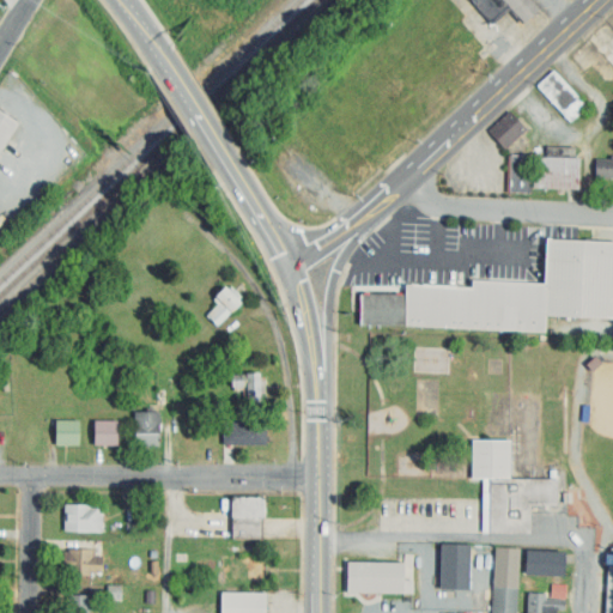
[(530,0),(540,10),(523,25),(510,11),(493,25),(471,0),(530,0)]
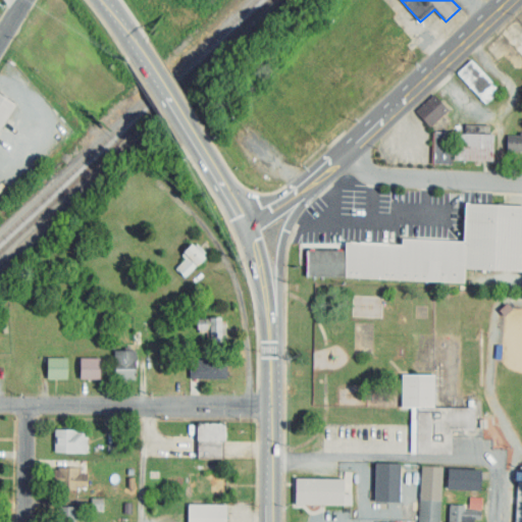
[(456,73),(483,105),(499,91),(471,59),(456,73)]
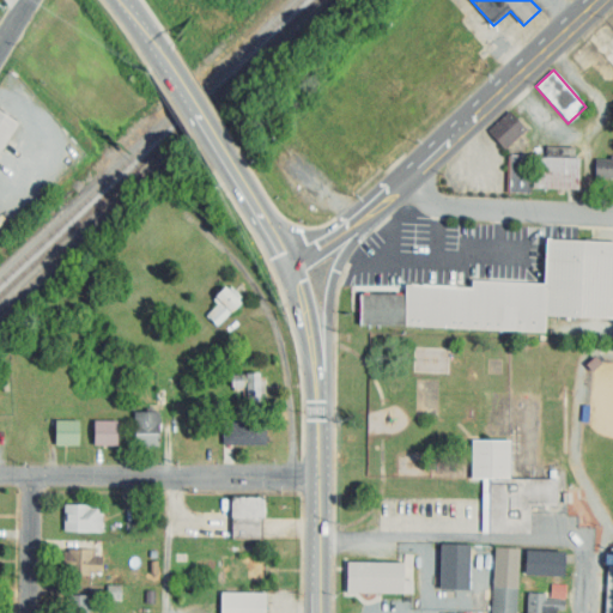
[(0,111),(17,123),(0,149),(0,111)]
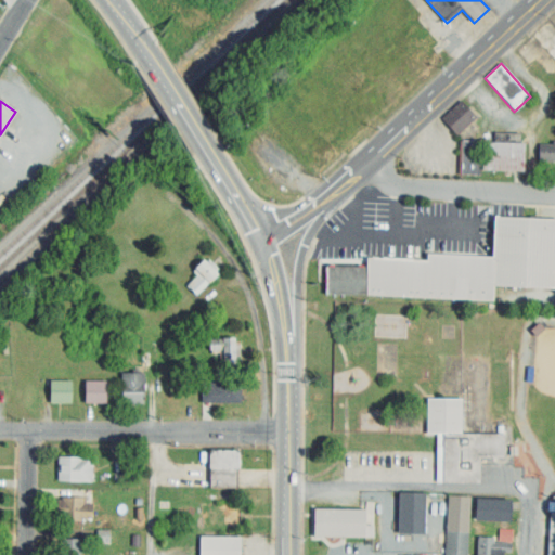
[(461,103),(475,118),(456,136),(442,119),(461,103)]
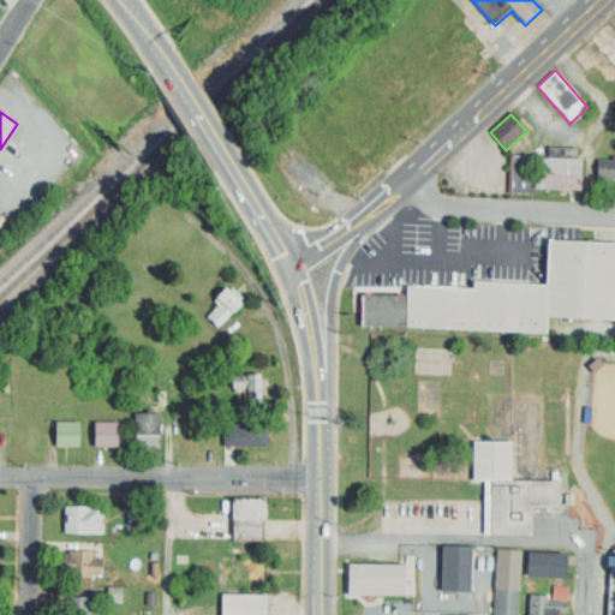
[(511,155),(581,157),(580,190),(531,187),(531,193),(509,193),(511,155)]
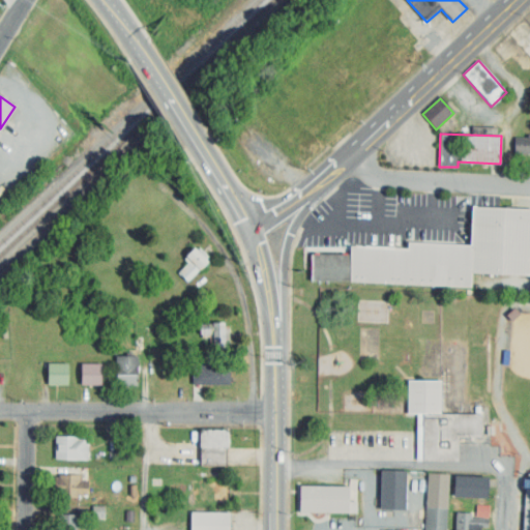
[(529,138),(516,138),(514,154),(529,154),(529,138)]
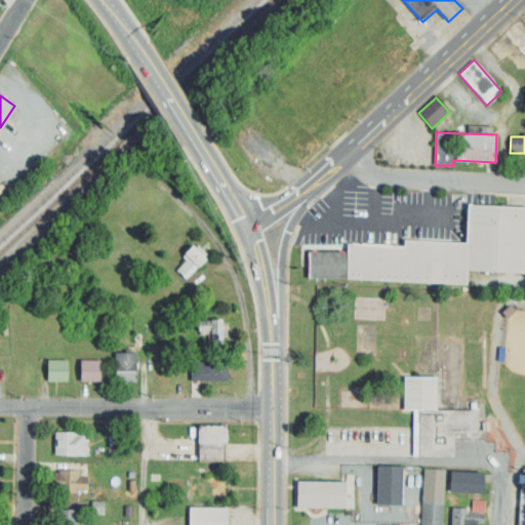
[(307,252),(348,253),(349,245),(404,247),(404,241),(467,243),(468,205),(524,206),(524,272),(466,270),(466,285),(306,280),(307,252)]
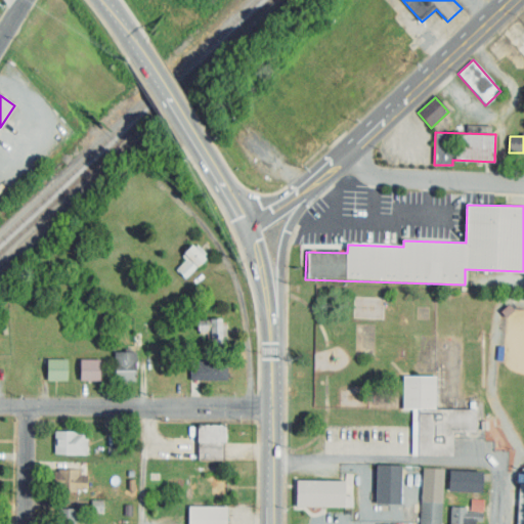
[(192,246),(208,260),(199,269),(197,268),(186,278),(179,272),(189,261),(183,255),(192,246)]
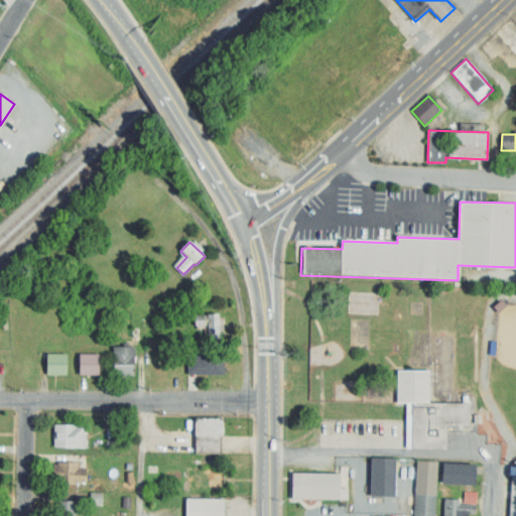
[(217,312),(219,337),(208,338),(207,324),(195,325),(194,314),(217,312)]
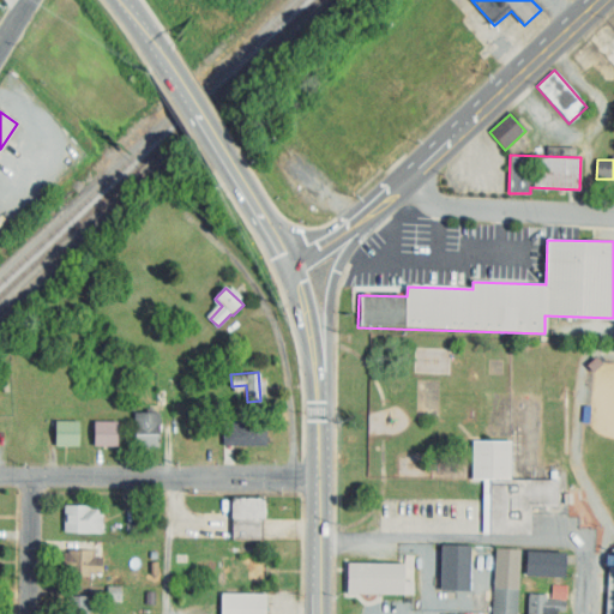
[(134,411),(158,411),(160,445),(136,445),(134,411)]
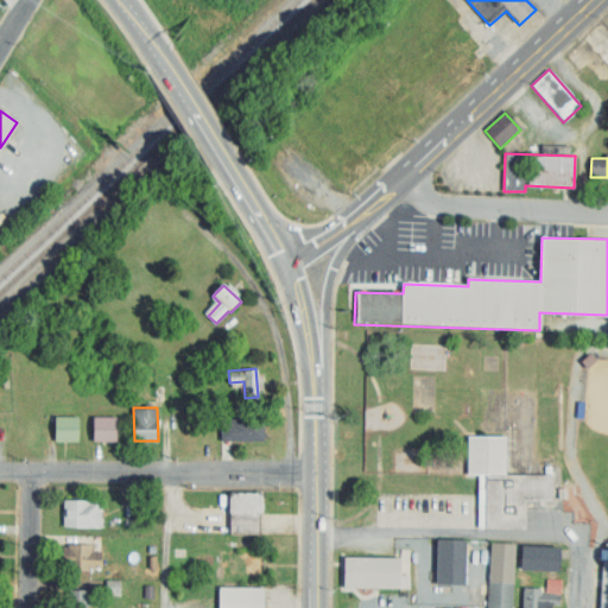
[(77,416),(77,438),(55,438),(55,416),(77,416)]
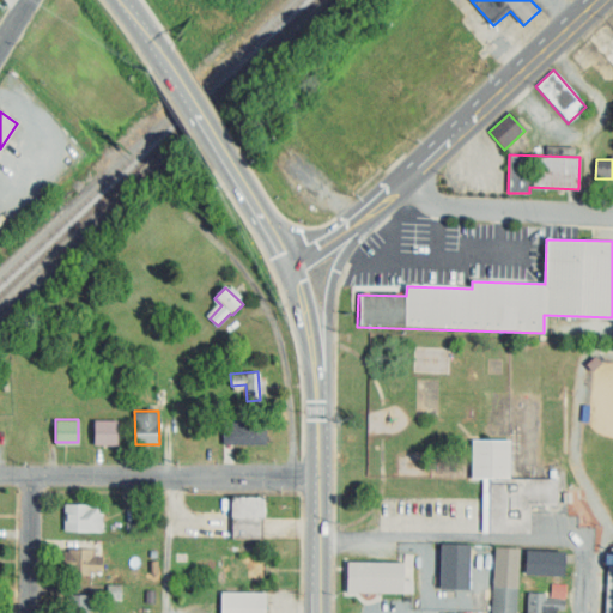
[(93,419),(117,420),(117,444),(93,443),(93,419)]
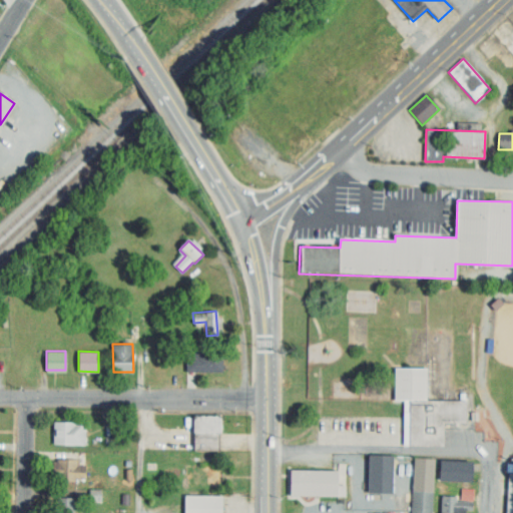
[(194,353),(222,352),(223,372),(185,372),(185,356),(194,356),(194,353)]
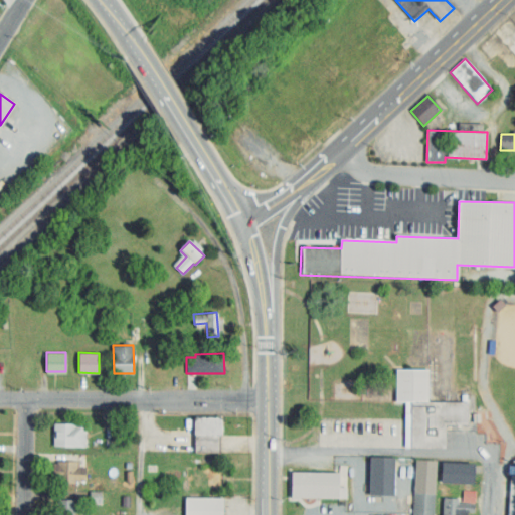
[(396,371),(395,403),(409,403),(408,448),(445,448),(445,423),(465,423),(466,402),(428,402),(428,371),(396,371)]
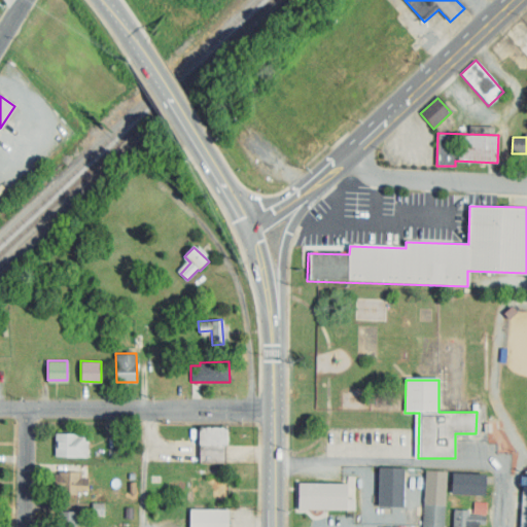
[(199,425),(226,425),(226,444),(224,444),(224,462),(200,463),(200,444),(199,444),(199,425)]
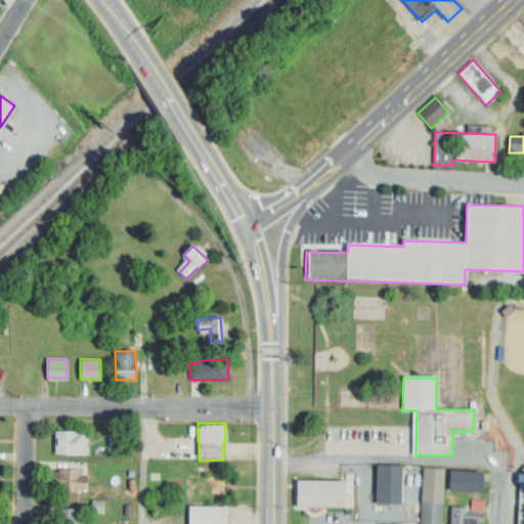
[(57,430),(57,452),(84,452),(84,433),(77,433),(77,430),(57,430)]
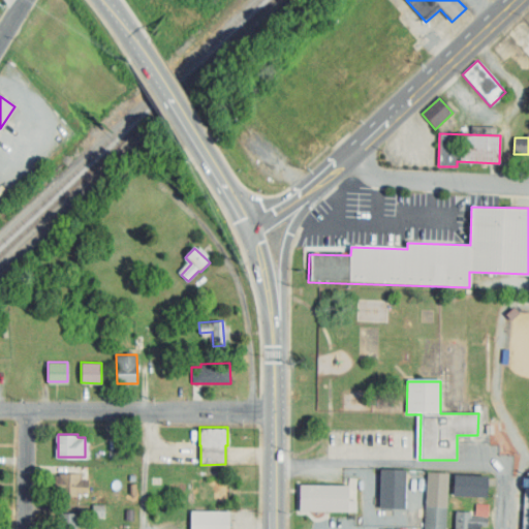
[(380,470),(378,507),(403,508),(405,471),(380,470)]
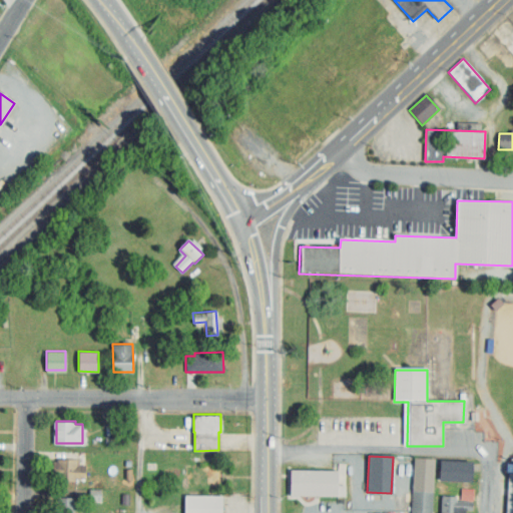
[(435,458),(431,512),(410,512),(414,457),(435,458)]
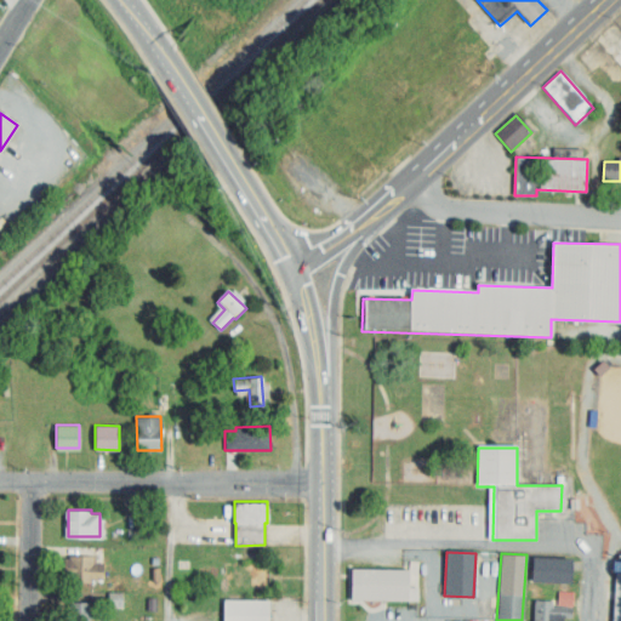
[(69,554),(69,558),(64,558),(64,576),(69,576),(69,581),(91,582),(91,579),(103,579),(103,563),(95,563),(95,554),(69,554)]
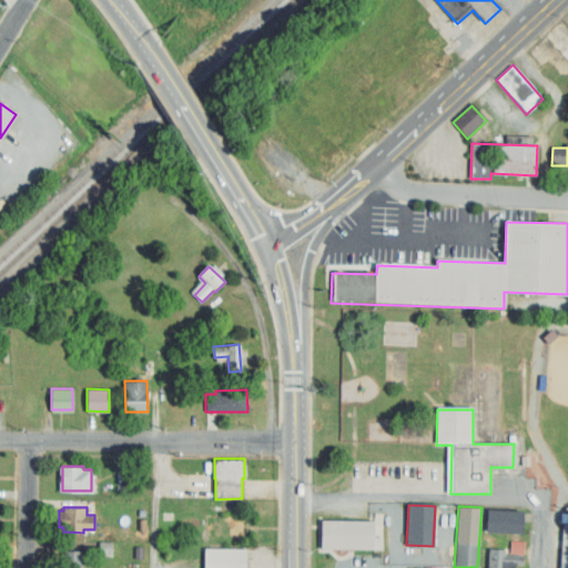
[(523,509),(521,533),(486,530),(487,508),(523,509)]
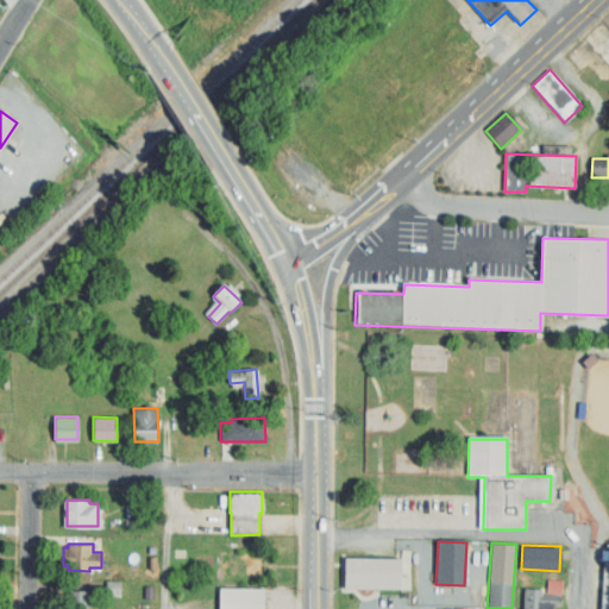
[(225,551),(256,551),(256,578),(225,578),(225,551)]
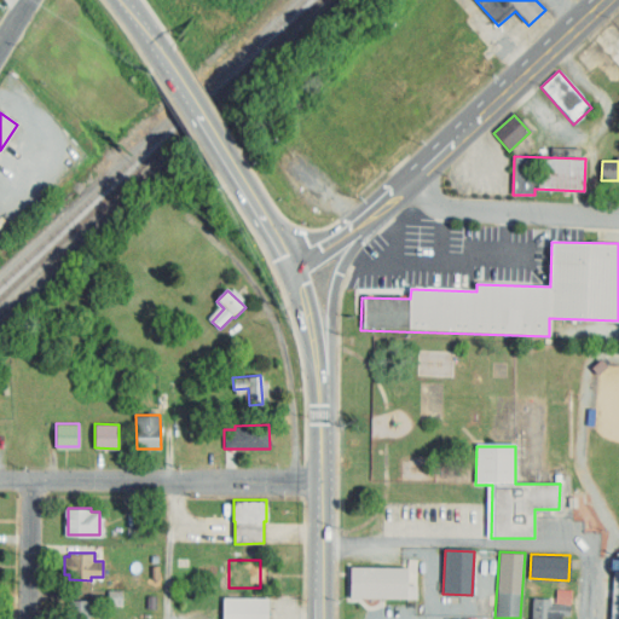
[(350,568),(348,599),(406,600),(408,570),(350,568)]
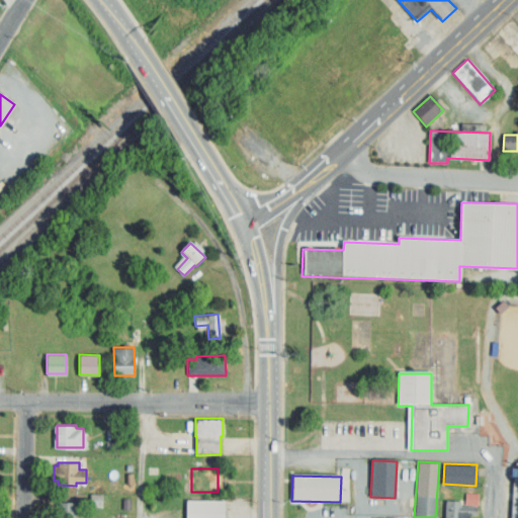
[(186,500),(186,517),(224,517),(225,500),(186,500)]
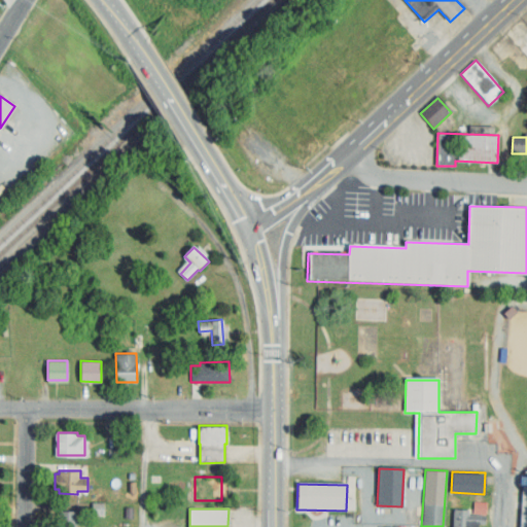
[(453,508),(452,526),(477,526),(477,523),(485,524),(485,514),(468,514),(468,510),(453,508)]
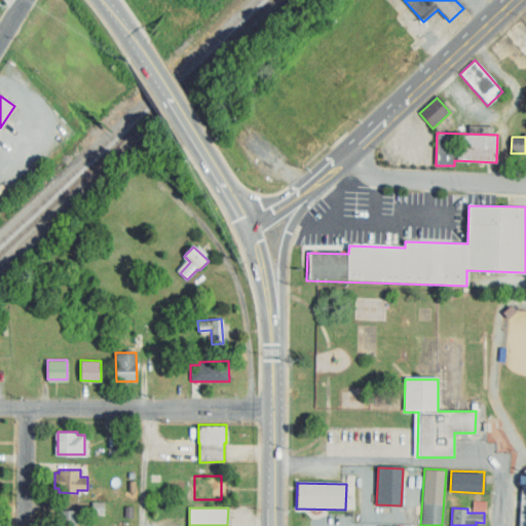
[(59,525),(59,511),(75,510),(75,525),(59,525)]
